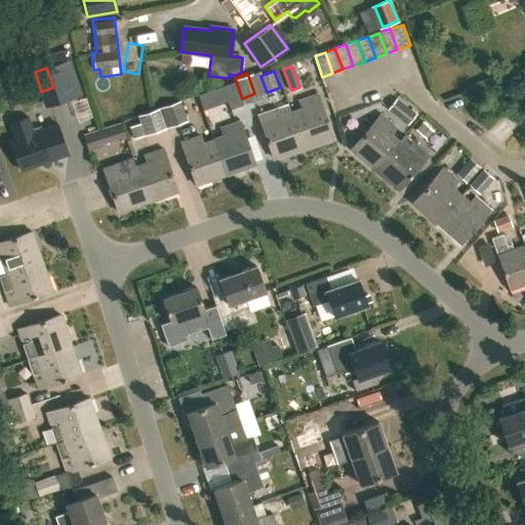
[(219,84),(228,108),(243,103),(234,79),(219,84)]
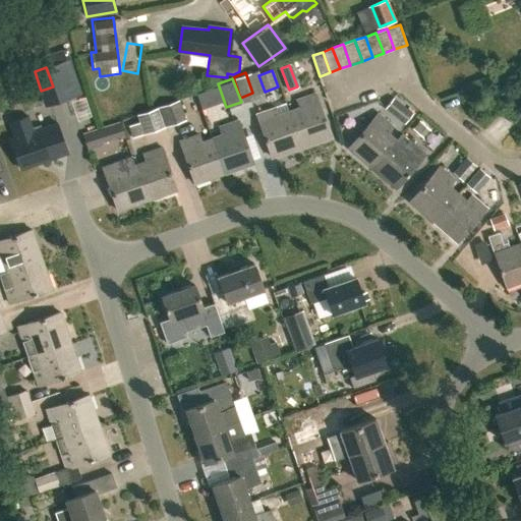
[(288,111),(299,145),(314,138),(315,141),(329,136),(313,94),(296,100),(298,107),(288,111)]
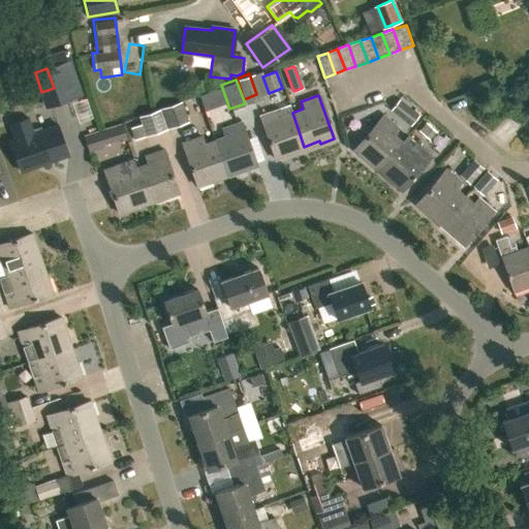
[(418,113),(398,97),(390,109),(410,124),(418,113)]
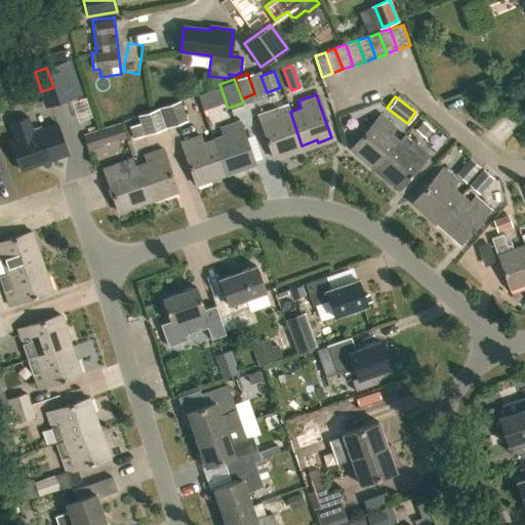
[(187,119),(179,98),(158,106),(165,126),(187,119)]
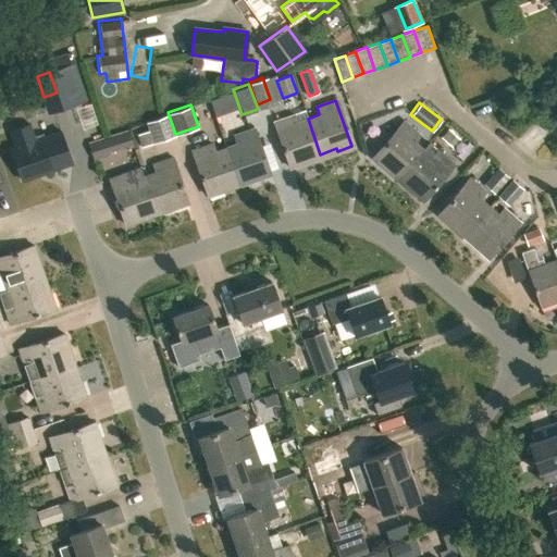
[(145,121),(148,130),(136,134),(139,145),(173,134),(166,113),(145,121)]
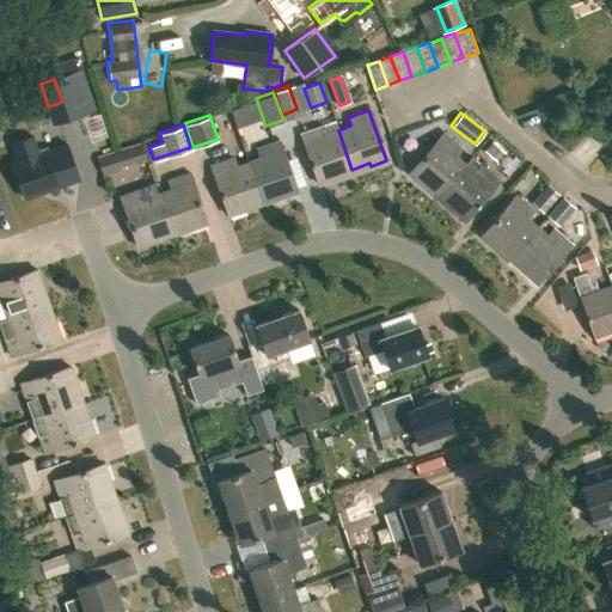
[(300,134),(318,185),(335,179),(334,176),(352,170),(338,130),(325,135),(323,126),(300,134)]
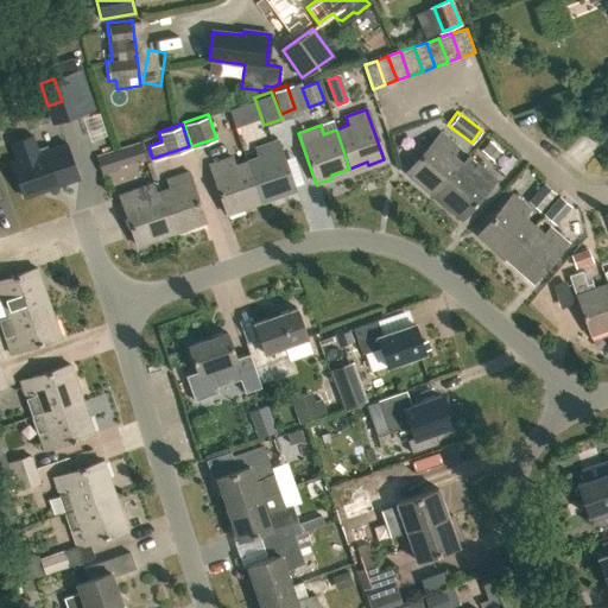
[(424,181),(437,191),(463,163),(454,154),(460,147),(442,132),(407,171),(422,183),(424,181)]
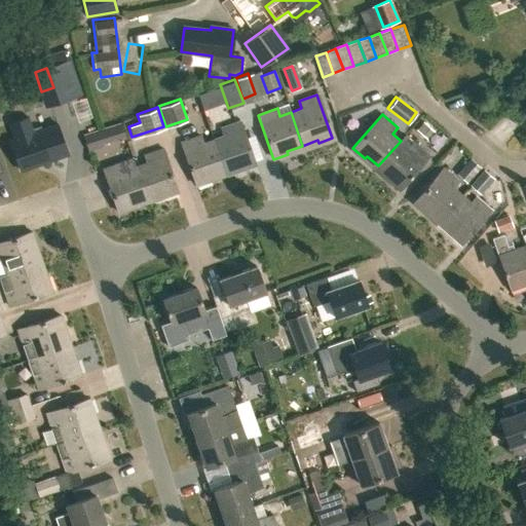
[(14,139),(9,141),(20,171),(68,154),(58,124),(34,133),(29,117),(9,124),(14,139)]
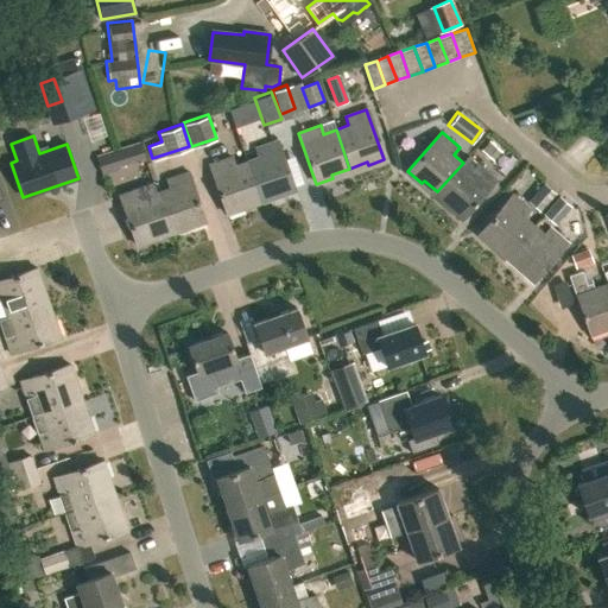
[(246,162),(259,200),(277,194),(278,197),(295,191),(277,141),(255,149),(259,158),(246,162)]
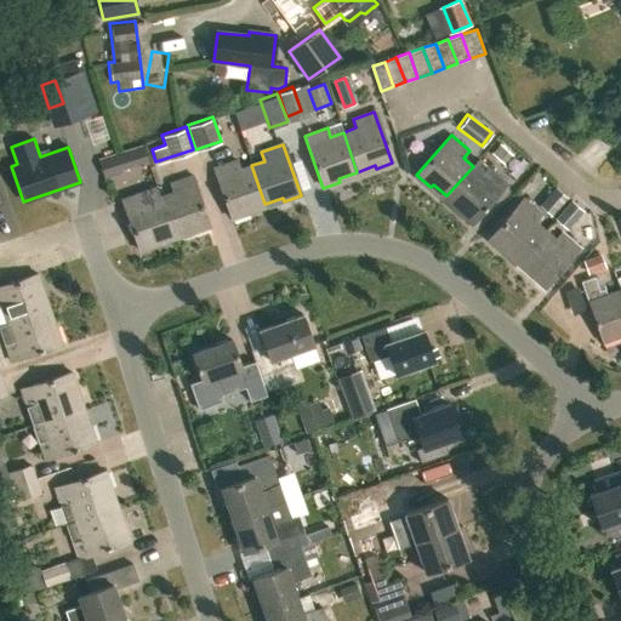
[(493,154),(505,165),(513,155),(501,144),(493,154)]
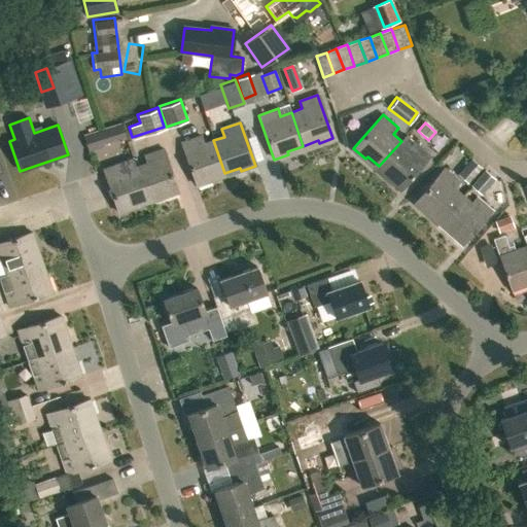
[(83,137),(89,151),(126,139),(121,125),(83,137)]
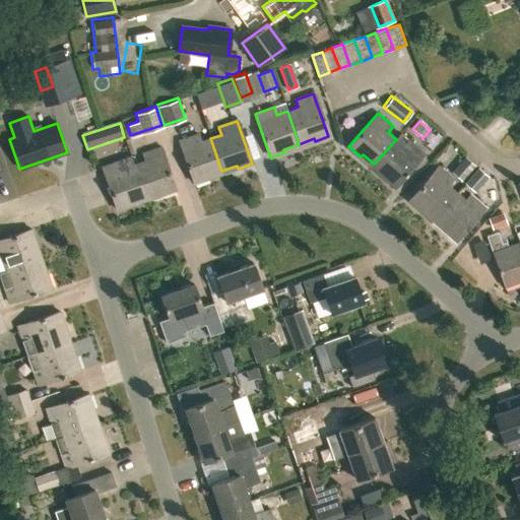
[(179,141),(194,184),(207,179),(207,177),(221,171),(210,138),(200,142),(197,134),(179,141)]
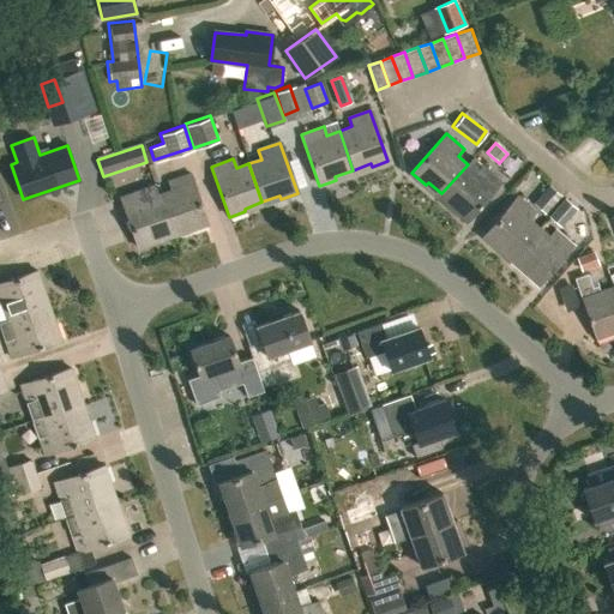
[(453,209),(467,221),(501,181),(485,167),(479,174),(468,164),(441,193),(456,206),(453,209)]
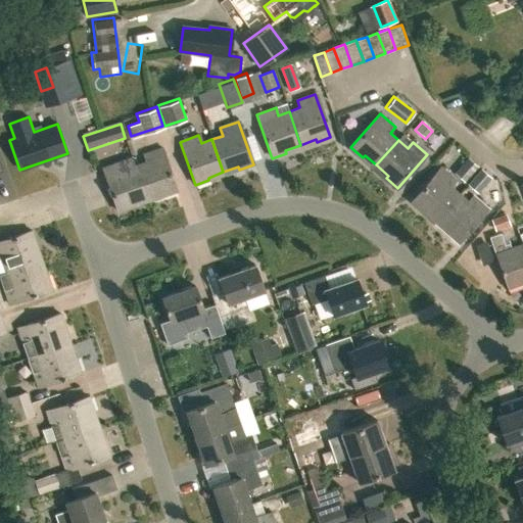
[(443,155),(452,167),(466,156),(459,146),(443,155)]
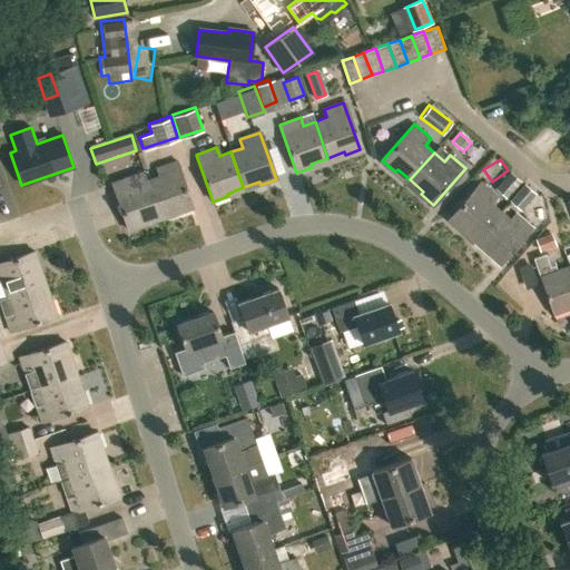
[(147,182),(159,217),(176,212),(177,214),(193,208),(176,161),(156,169),(159,177),(147,182)]
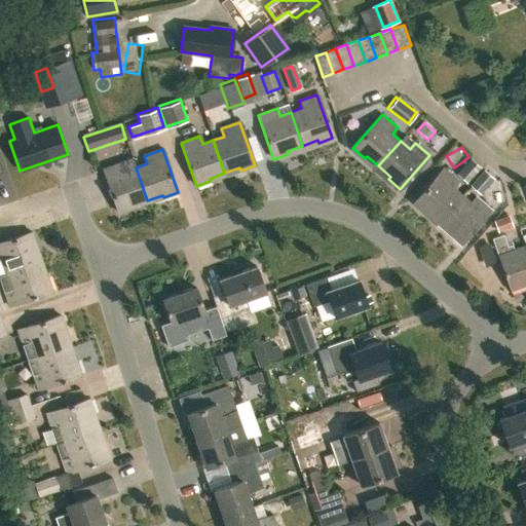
[(455,172),(466,182),(481,165),(470,156),(455,172)]
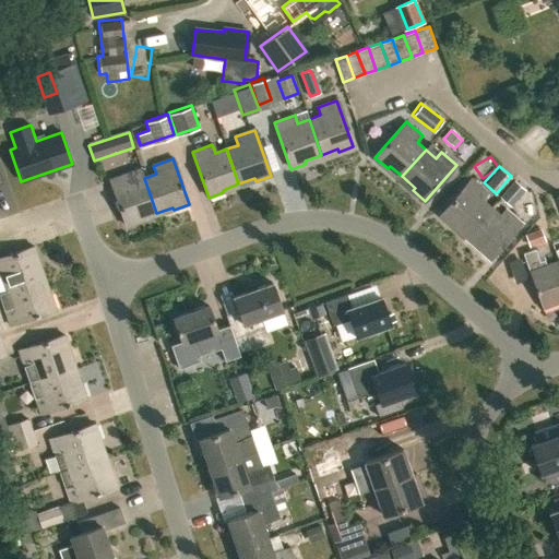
[(110,180),(127,227),(142,222),(141,218),(156,213),(144,178),(142,168),(110,180)]
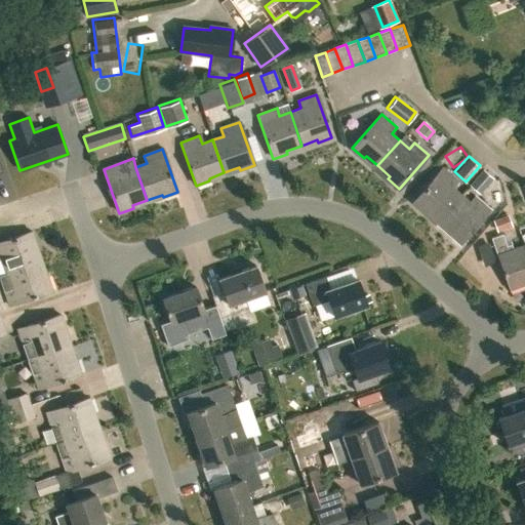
[(469,183),(479,192),(492,176),(482,167),(469,183)]
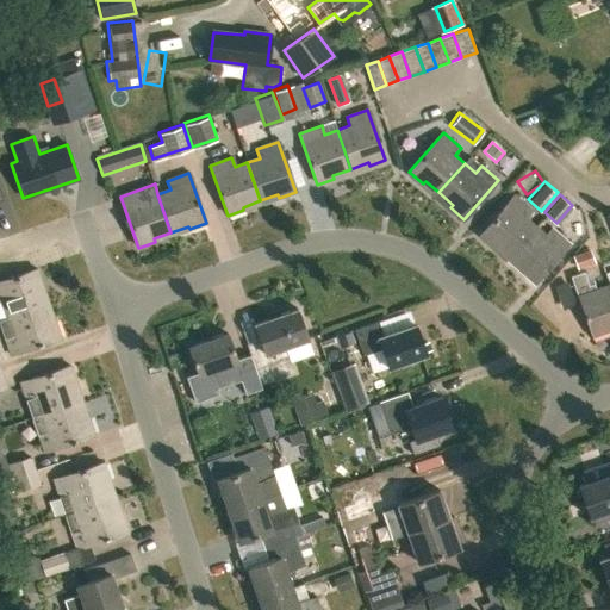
[(497,244),(510,256),(537,226),(527,217),(534,210),(516,195),(481,235),(495,247),(497,244)]
